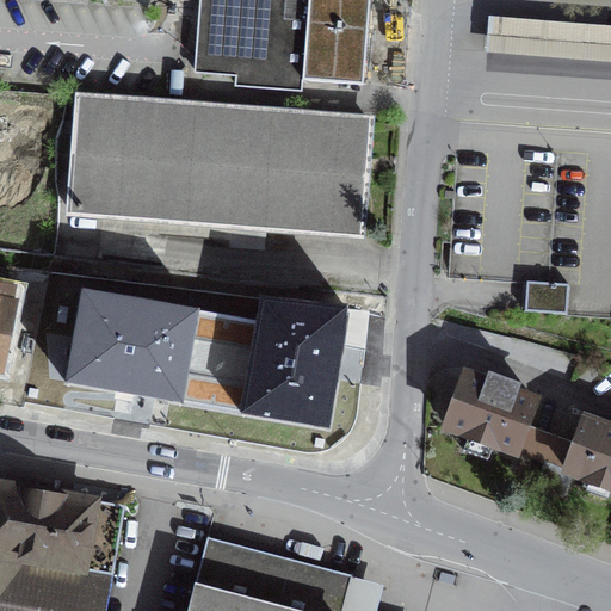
[(302,80),(363,85),(369,0),(202,0),(196,72),(302,80)]
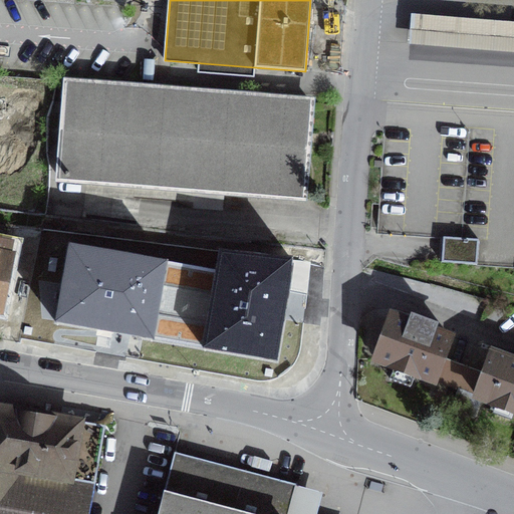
[(513,22),(411,15),(409,46),(513,53),(513,22)]
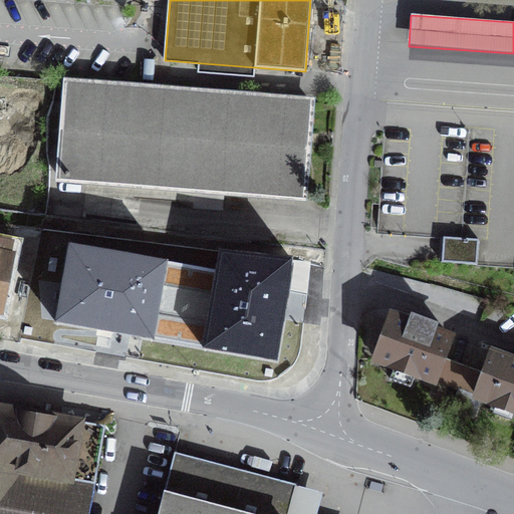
[(67,83),(60,178),(123,183),(132,88),(67,83)]
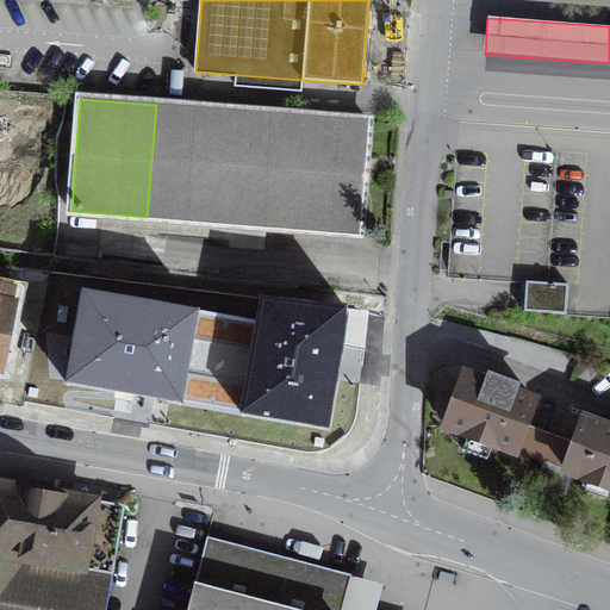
[(147,217),(360,234),(369,120),(156,105),(147,217)]
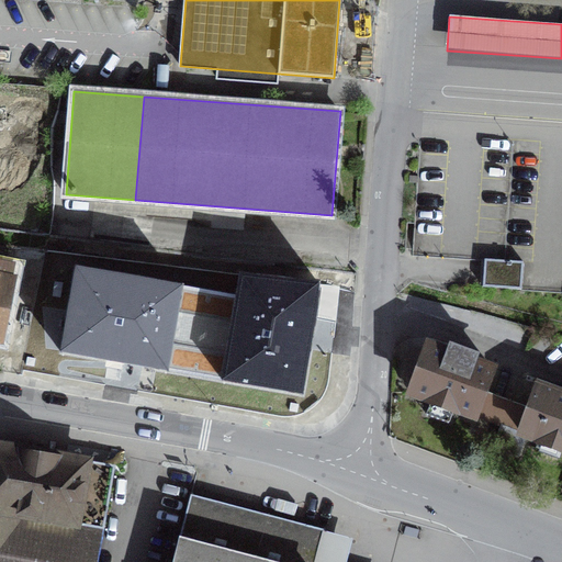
[(23,270),(41,272),(44,250),(25,248),(23,270)]
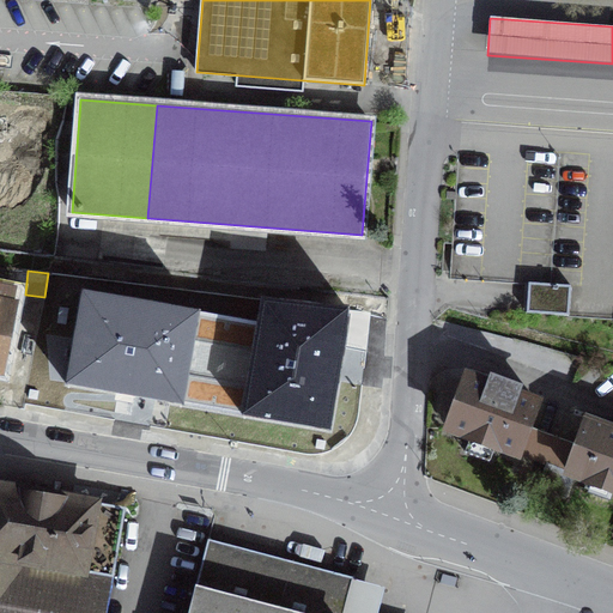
[(568,319),(571,283),(533,279),(528,314),(568,319)]
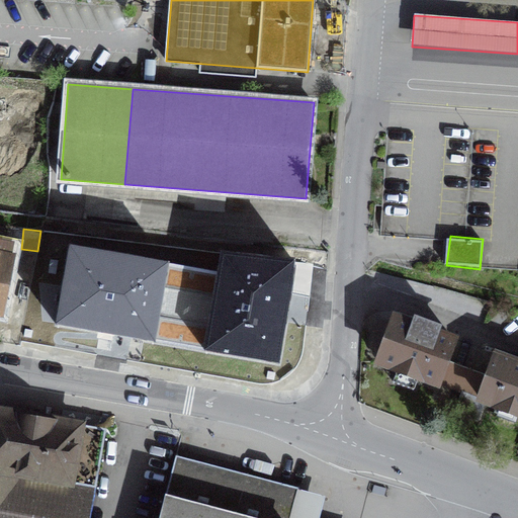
[(14,246),(0,242),(0,314),(14,246)]
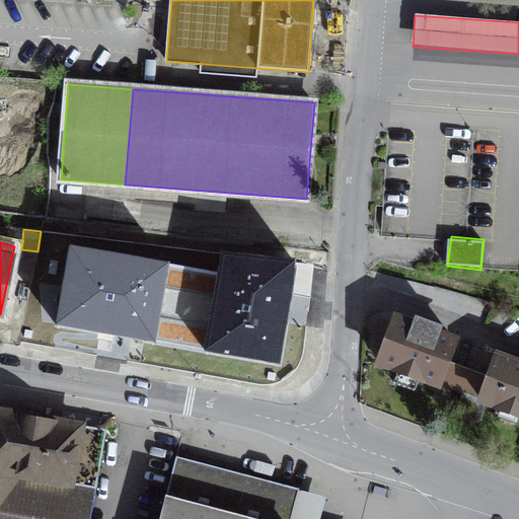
[(301,292),(48,253),(35,334),(289,372),(299,309),(301,292)]
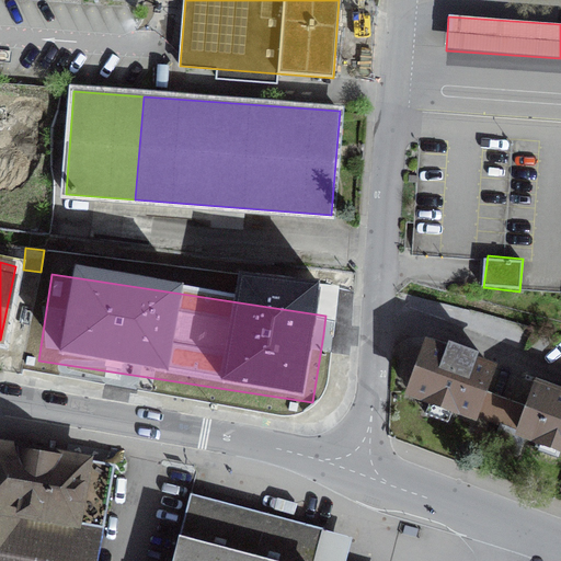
[(474,415),(494,422),(504,398),(483,390),(491,368),(474,362),(478,354),(449,343),(447,352),(427,345),(411,391),(428,398),(427,399),(456,410),(457,408),(474,414),(474,415)]
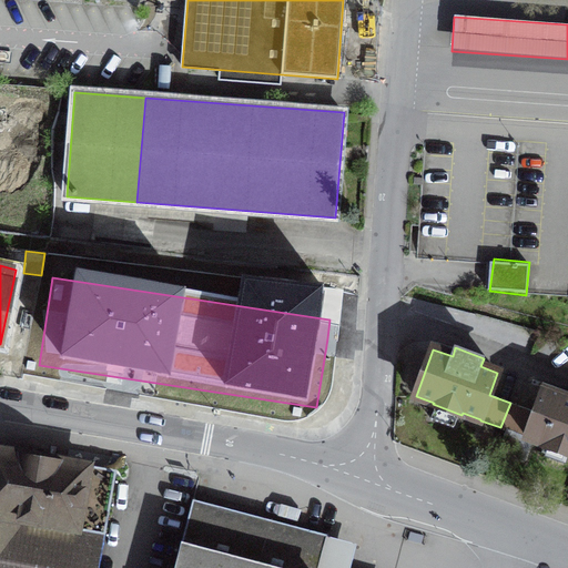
[(567,398),(544,391),(536,412),(515,405),(506,429),(527,437),(545,443),(545,445),(551,447),(548,455),(564,460),(567,453),(567,398)]
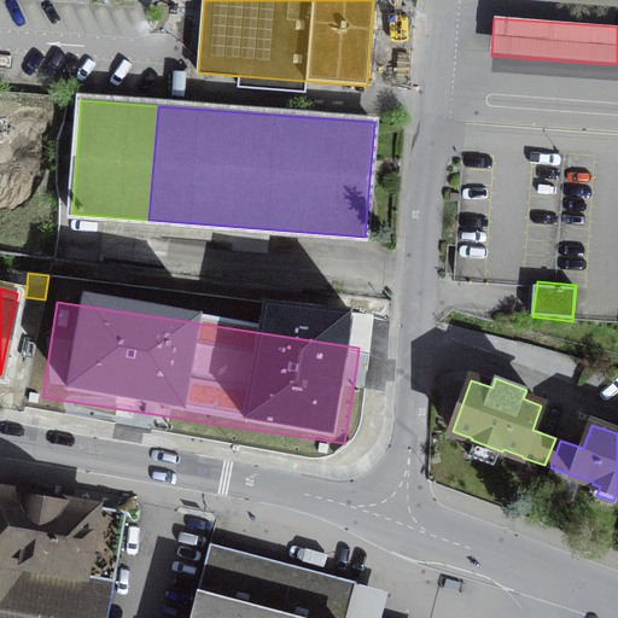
[(0,617),(106,617),(126,512),(0,490),(0,617)]
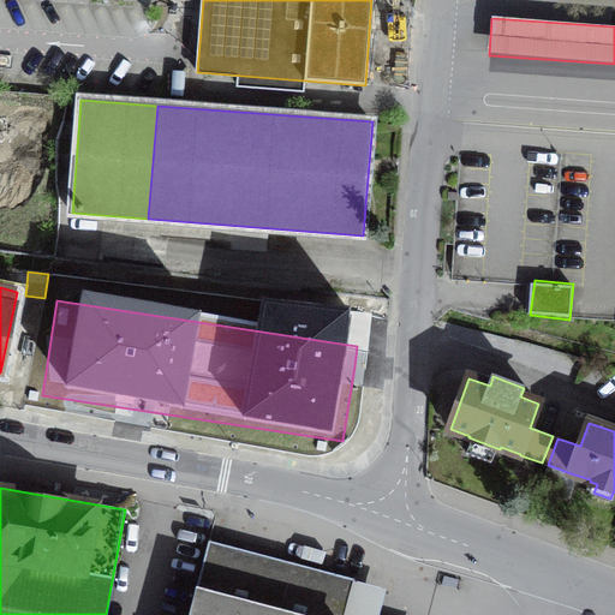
[(342,614),(354,581),(208,542),(190,614),(342,614)]
